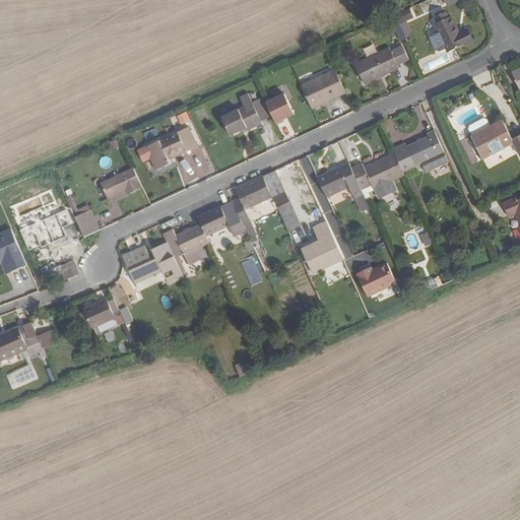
[(402,11),(395,14),(399,23),(412,17),(408,9),(402,11)]
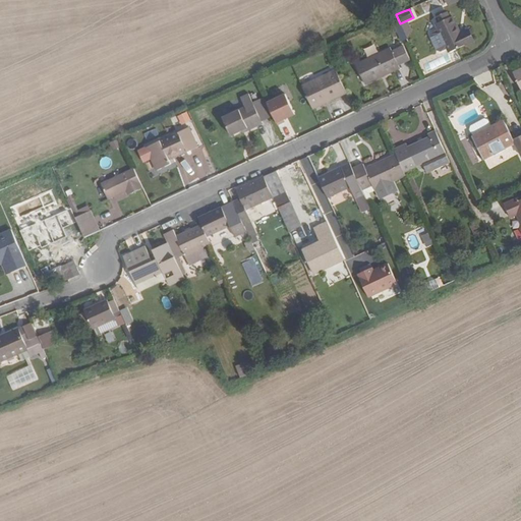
[(448,48),(449,51),(472,41),(468,30),(460,34),(452,16),(450,17),(447,11),(436,16),(439,22),(437,23),(440,30),(432,33),(430,37),(437,50),(441,51),(448,48)]
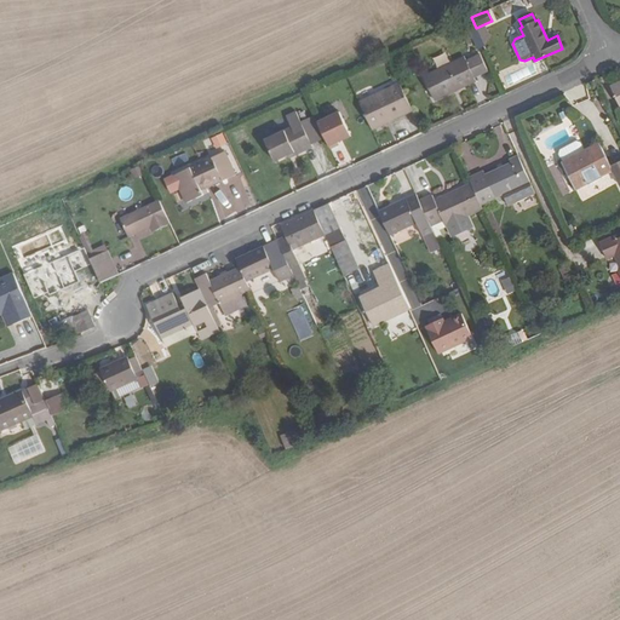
[(476,28),(471,17),(464,21),(469,32),(476,29),(476,28)]
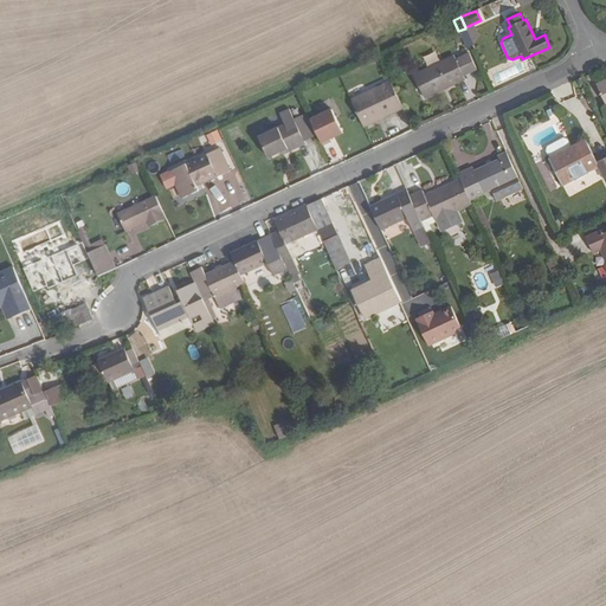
[(455,57),(414,76),(425,97),(465,78),(463,75),(477,69),(468,51),(455,57)]
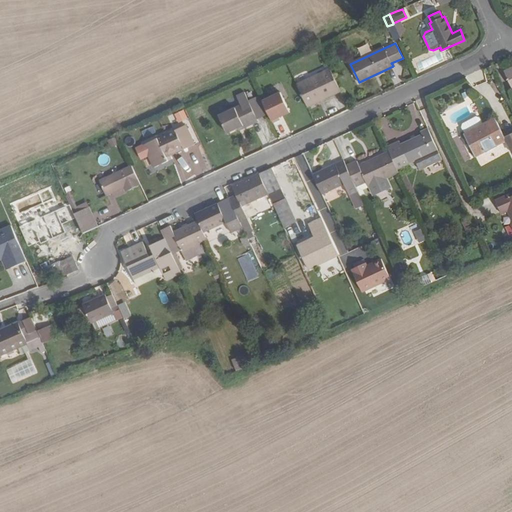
[(361,56),(370,51),(367,44),(357,49),(361,56)]
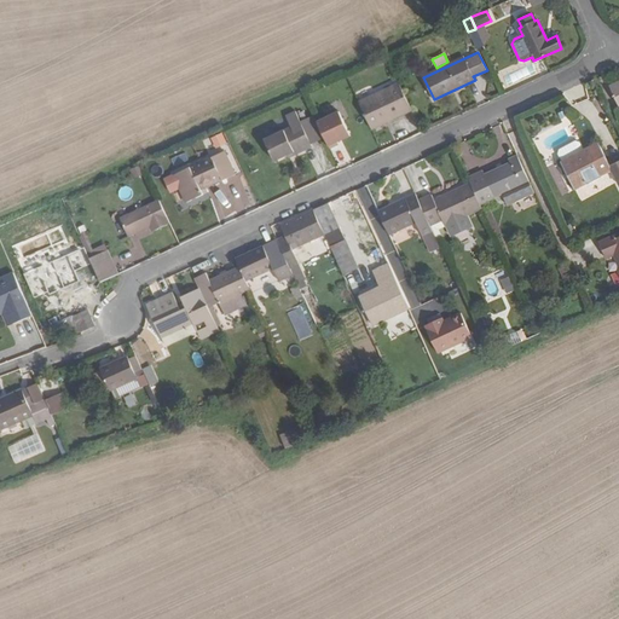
[(411,110),(399,84),(359,103),(372,128),(411,110)]
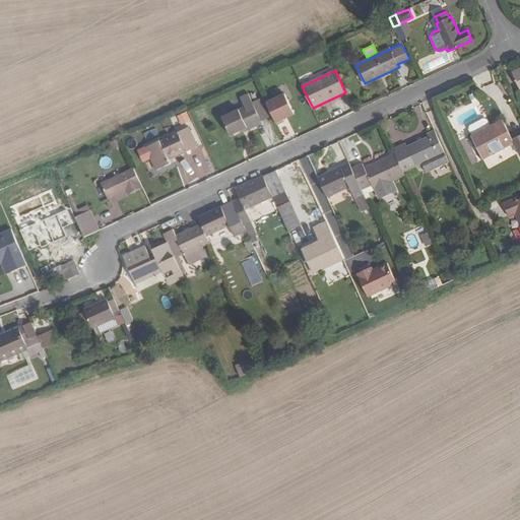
[(267,102),(277,124),(284,121),(283,119),(295,113),(285,93),(267,102)]
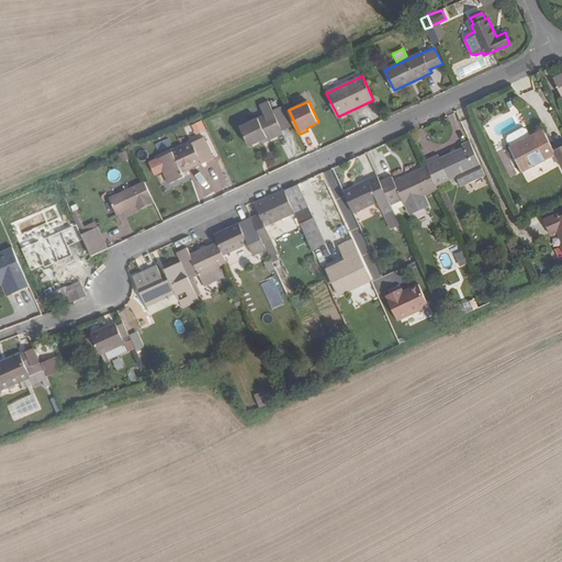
[(249,146),(260,141),(268,137),(269,141),(283,134),(282,131),(295,124),(289,110),(285,105),(273,111),(269,102),(259,105),(265,116),(240,127),(249,146)]
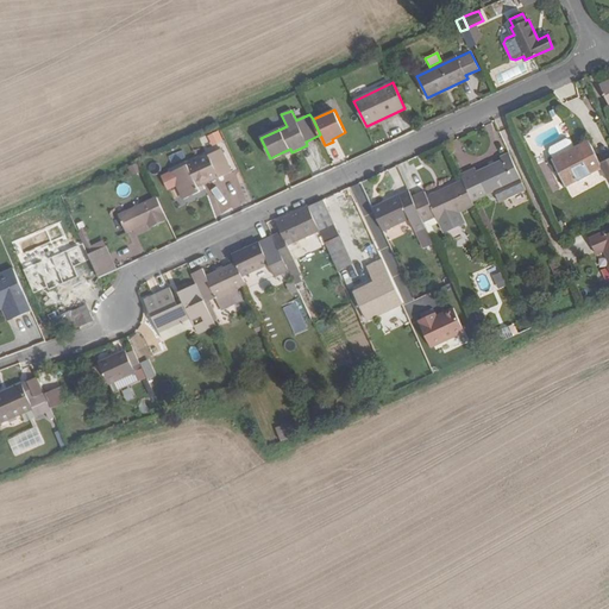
[(218,132),(208,137),(212,145),(221,140),(218,132)]
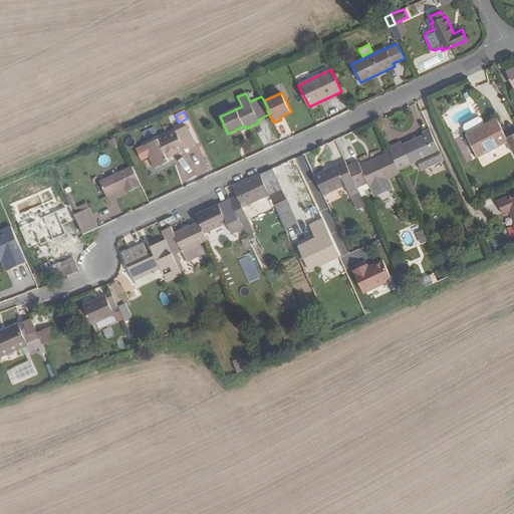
[(497,118),(466,135),(477,157),(508,141),(513,152),(513,134),(506,138),(497,118)]
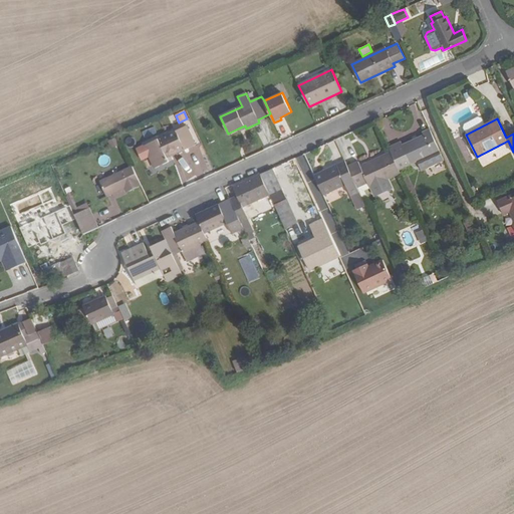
[(188,125),(145,146),(155,168),(170,162),(166,155),(184,147),(185,150),(197,144),(188,125)]
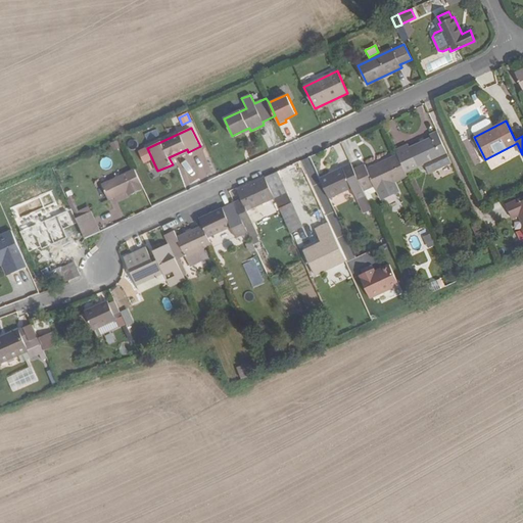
[(397,155),(401,164),(406,173),(418,167),(424,163),(447,153),(437,131),(429,135),(431,138),(408,148),(407,145),(395,150),(397,155)]
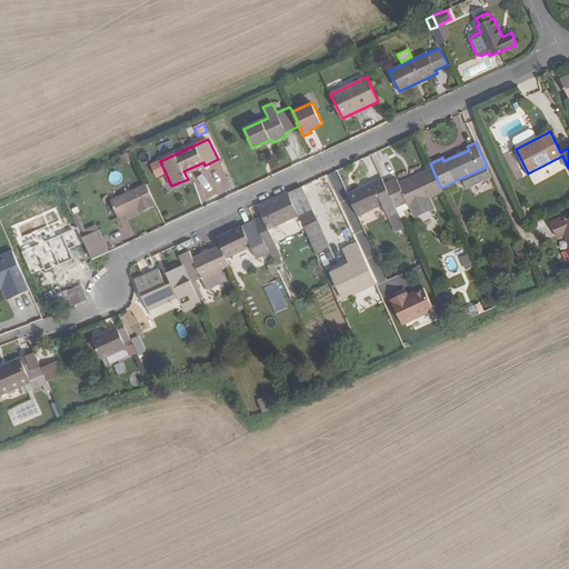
[(487,167),(461,178),(467,188),(491,177),(487,167)]
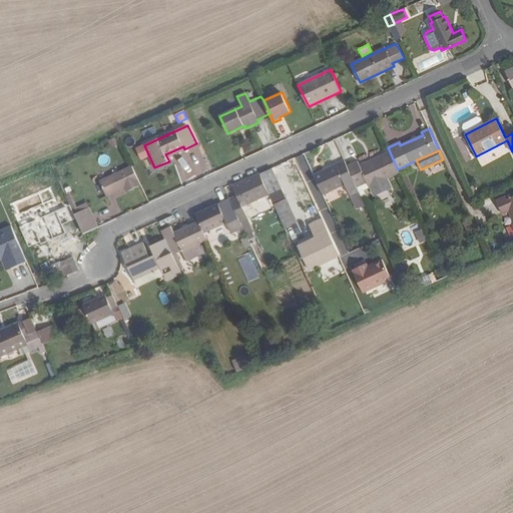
[(394,161),(390,152),(360,165),(358,162),(347,167),(354,179),(357,187),(367,182),(369,186),(387,178),(399,172),(394,161)]
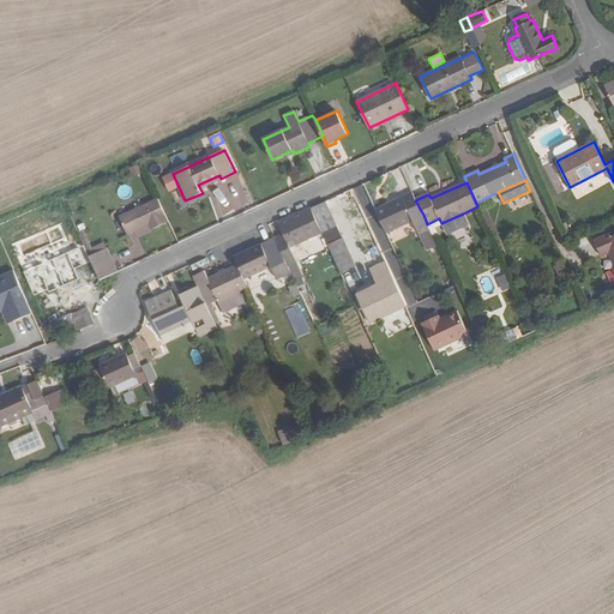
[(415,200),(411,193),(375,209),(386,232),(413,220),(419,234),(420,233),(429,228),(427,224),(423,215),(415,200)]
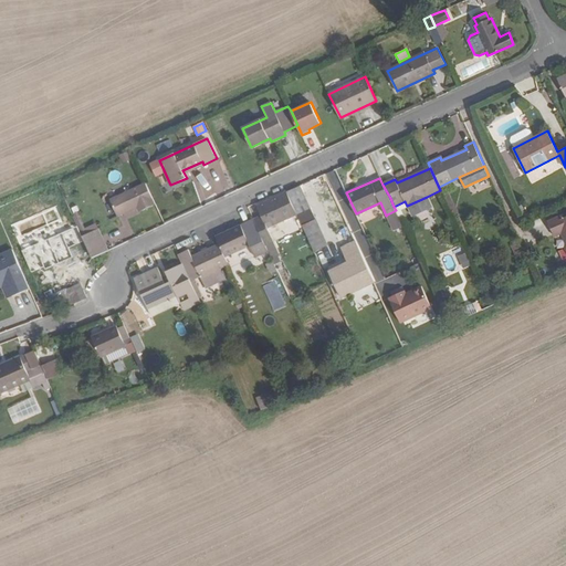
[(137,211),(155,203),(146,184),(109,200),(117,216),(135,207),(137,211)]
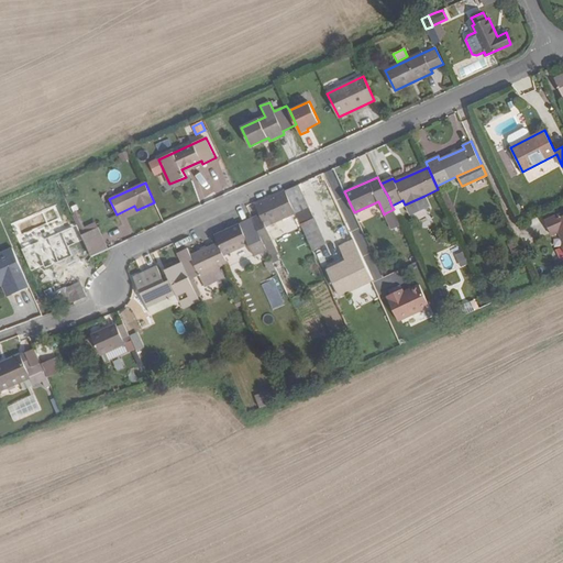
[(308,205),(300,188),(299,185),(285,191),(295,213),(309,207),(308,205)]
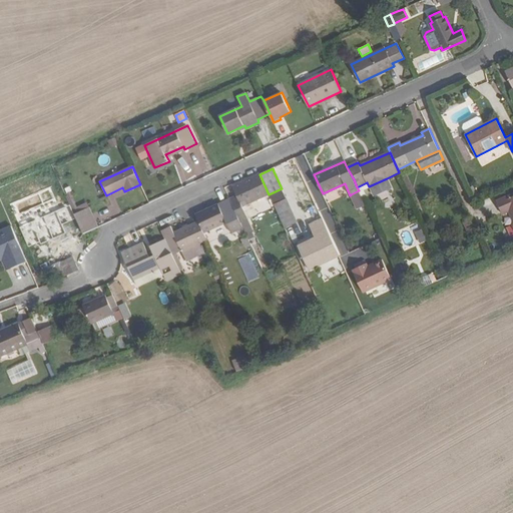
[(46,173),(50,184),(56,182),(52,171),(46,173)]
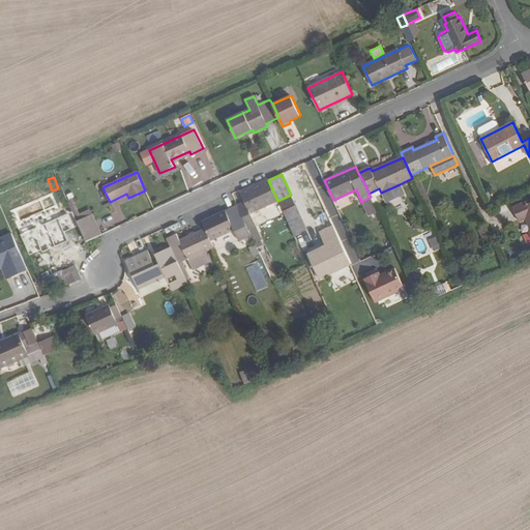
[(252,235),(255,242),(262,239),(249,213),(277,201),(268,180),(240,194),(245,203),(238,206),(243,217),(252,235)]
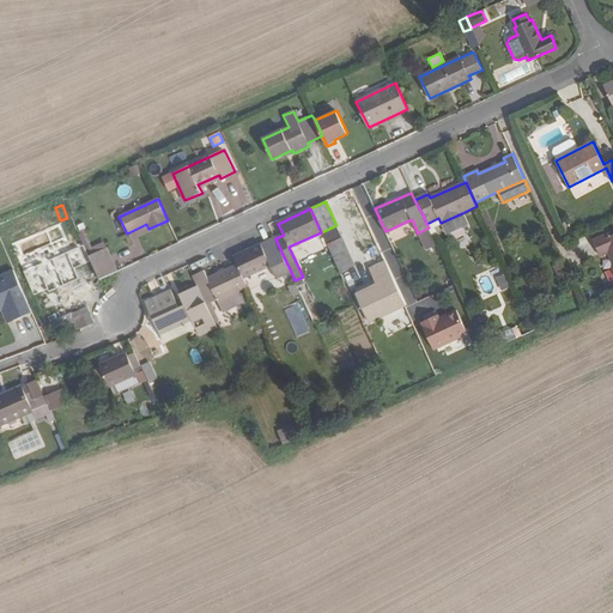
[(462,213),(441,223),(443,229),(448,229),(463,223),(465,219),(462,213)]
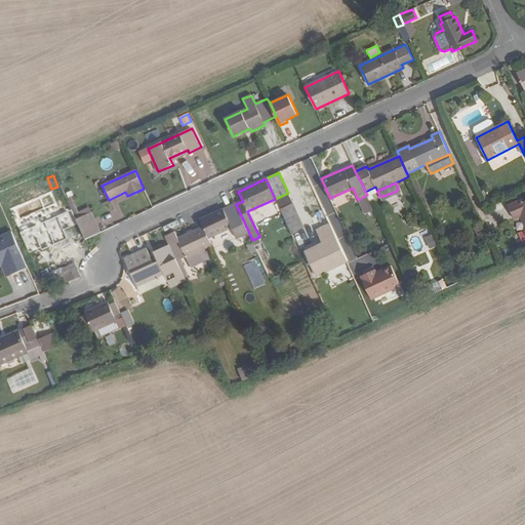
[(278,208),(292,202),(288,194),(274,200),(278,208)]
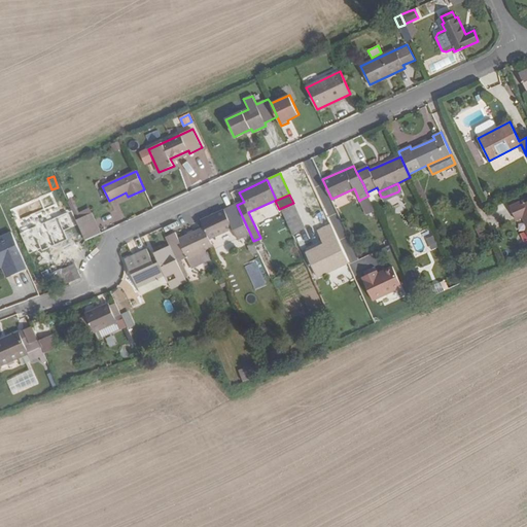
[(78,219),(82,217),(72,196),(68,198),(78,219)]
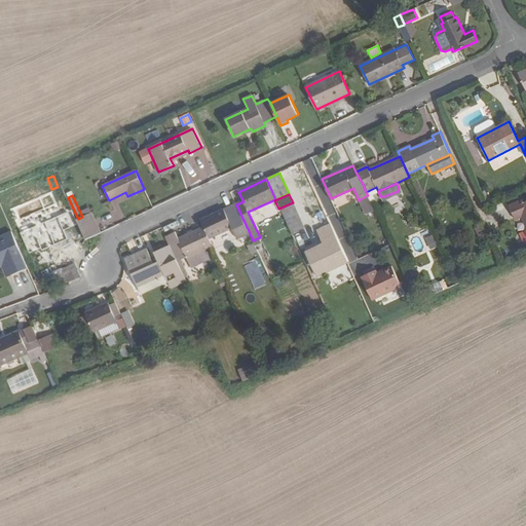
[(374,210),(368,195),(360,199),(367,214),(374,210)]
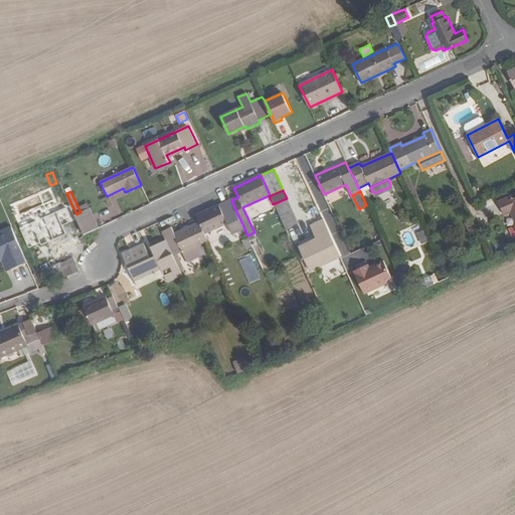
[(514,197),(513,198),(512,195),(499,202),(505,215),(511,212),(514,219),(514,224),(514,225),(514,197)]
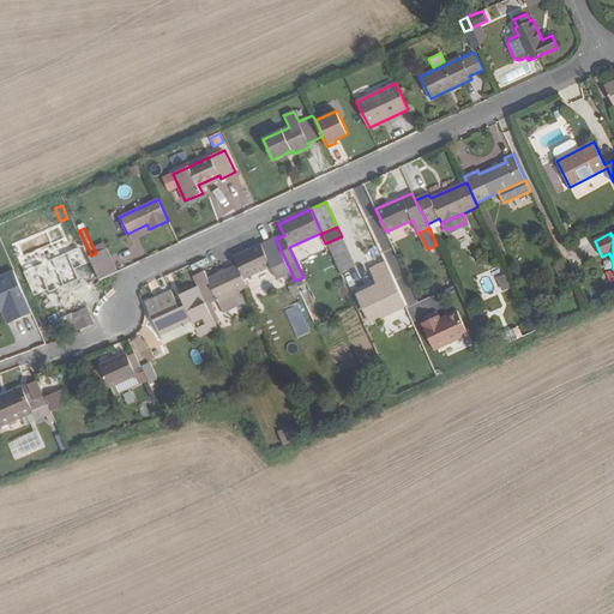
[(314,251),(323,245),(317,238),(308,244),(314,251)]
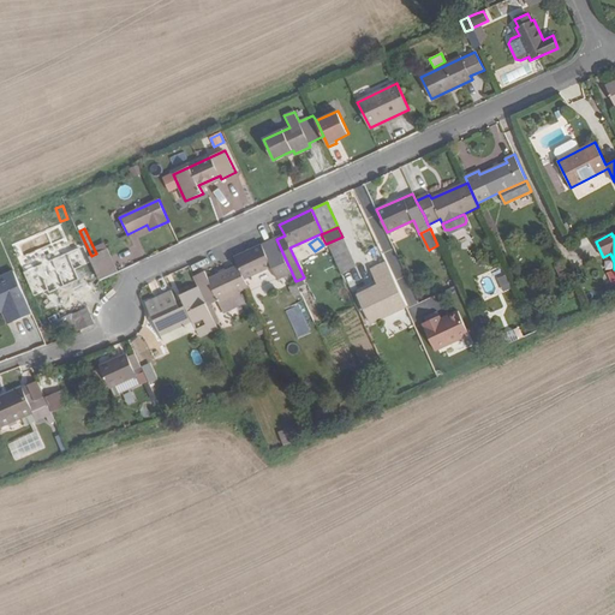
[(342,238),(328,245),(341,273),(356,267),(342,238)]
